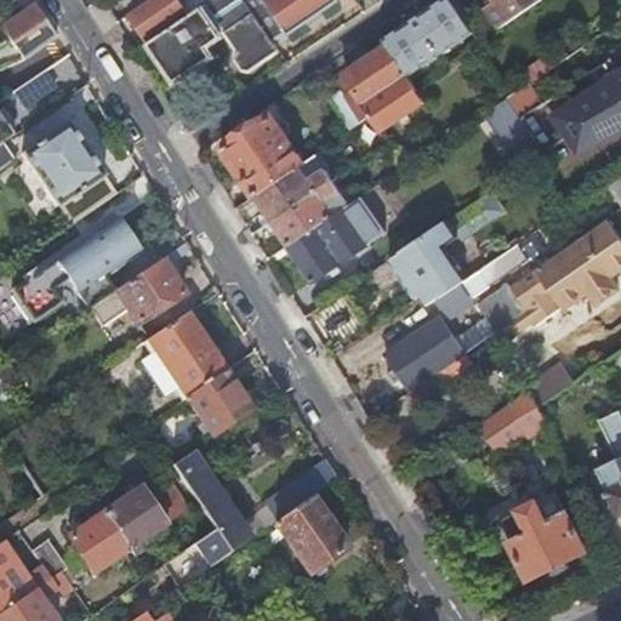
[(183,0),(149,0),(130,13),(136,22),(146,38),(187,10),(182,1),(183,0)]
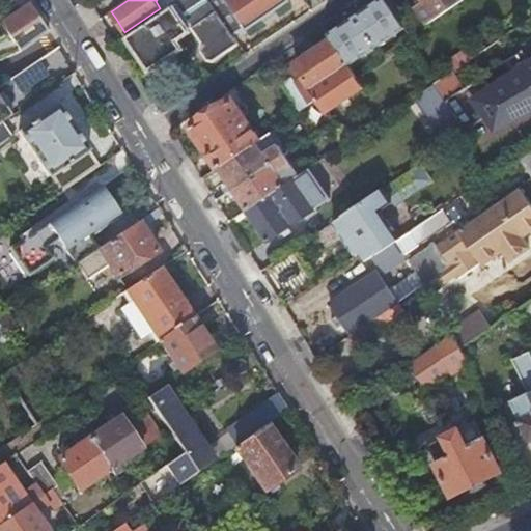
[(238,44),(232,34),(208,0),(179,0),(128,36),(127,42),(137,55),(138,54),(149,70),(169,55),(170,56),(182,48),(176,40),(189,30),(188,30),(192,26),(203,44),(202,45),(201,51),(206,59),(213,60),(238,44)]
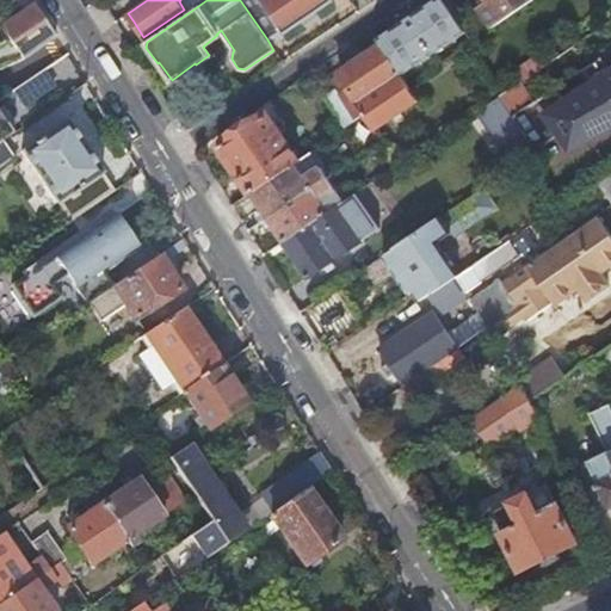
[(329,0),(240,0),(267,39),(279,31),(281,34),(331,0),(329,0)]
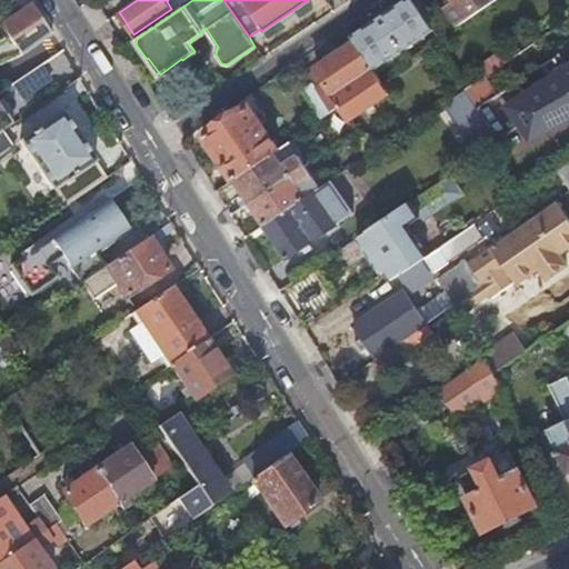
[(368,23),(351,36),(356,41),(373,67),(375,69),(433,29),(413,0),(403,0),(392,8),(391,7),(383,12),(375,18),(368,22),(368,23)]
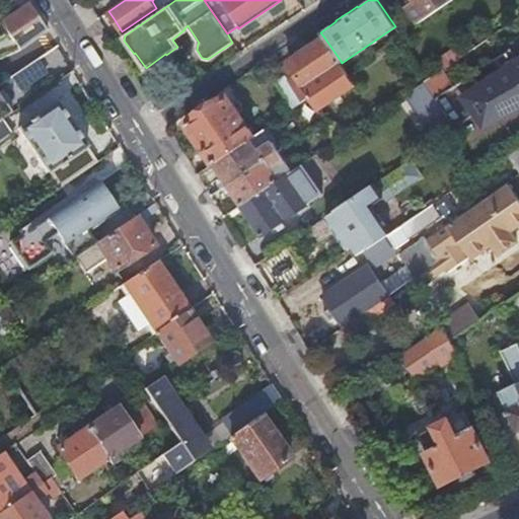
[(451,0),(414,0),(415,1),(408,6),(419,22),(451,0)]
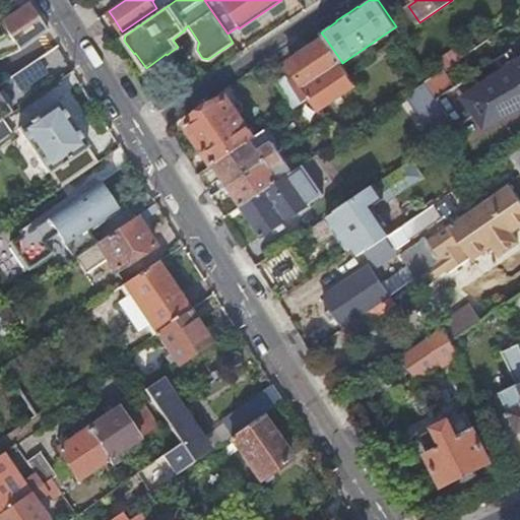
[(35,13),(28,3),(0,22),(6,33),(35,13)]
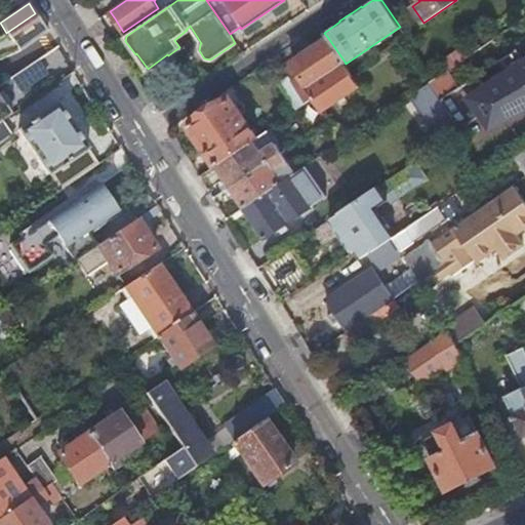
[(341,10),(346,16),(354,11),(350,4),(341,10)]
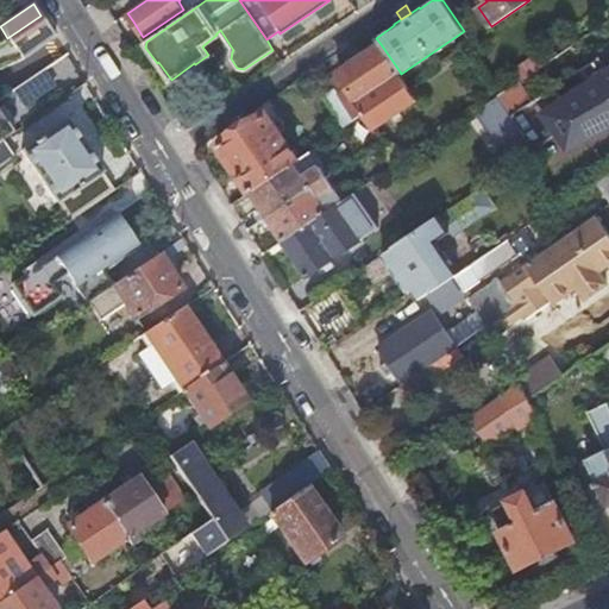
[(127,13),(121,18),(127,25),(133,22),(127,13)]
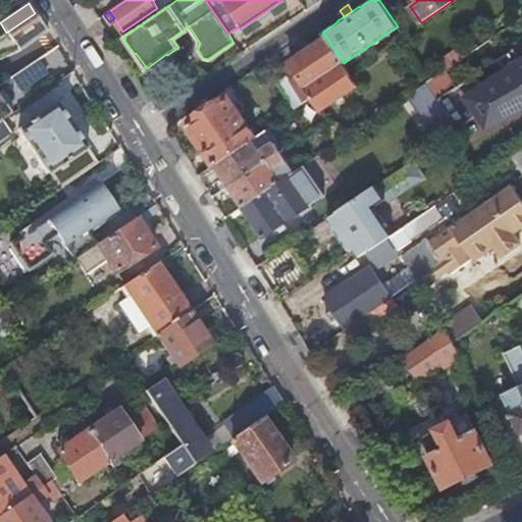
[(35,13),(6,33),(16,49),(46,30),(35,13)]
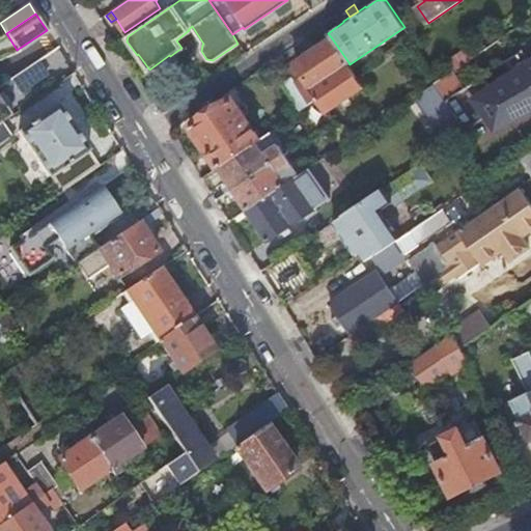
[(332,38),(287,68),(294,78),(299,87),(310,104),(315,100),(324,112),(364,85),(355,73),(350,64),(348,62),(332,38)]
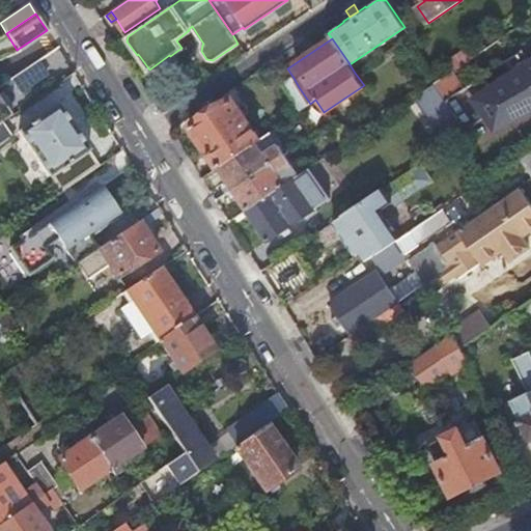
[(443,62),(449,72),(451,71),(471,57),(465,48),(443,62)]
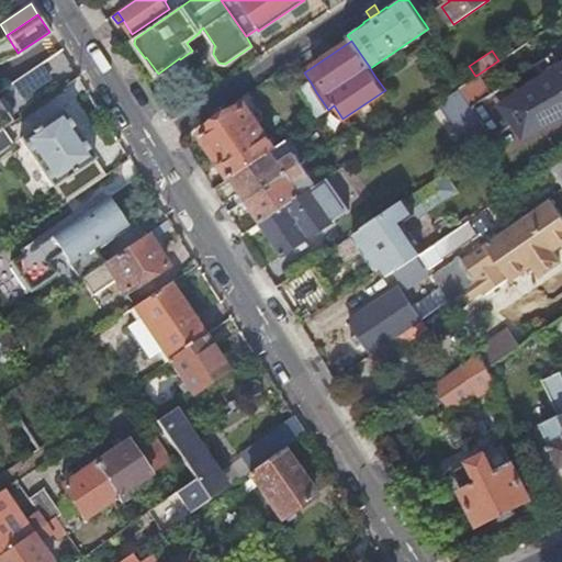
[(487,131),(493,139),(510,126),(520,142),(561,117),(561,60),(559,63),(551,52),(535,63),(542,75),(518,91),(510,79),(490,93),(484,97),(485,98),(472,107),(487,131)]
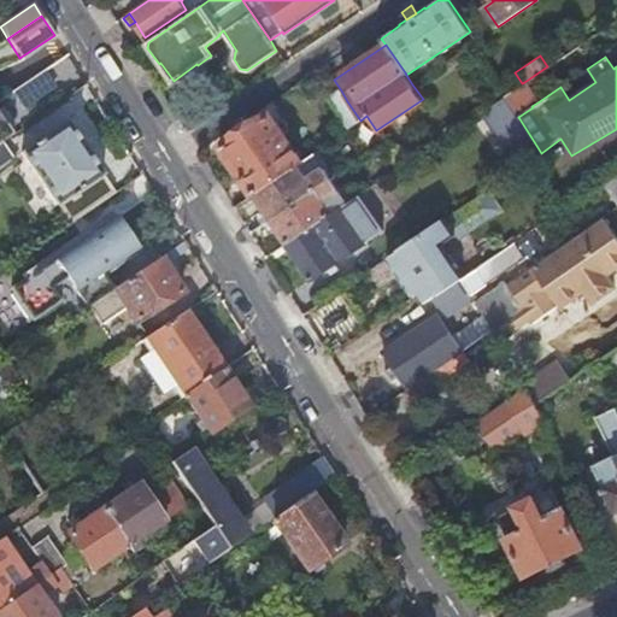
[(39,93),(72,75),(64,60),(30,77),(39,93)]
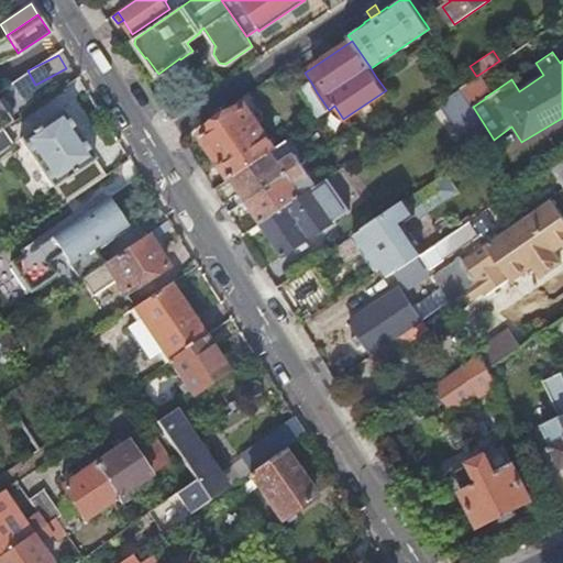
[(476,76),(460,88),(473,107),(486,98),(485,97),(490,94),(478,75),(476,76)]
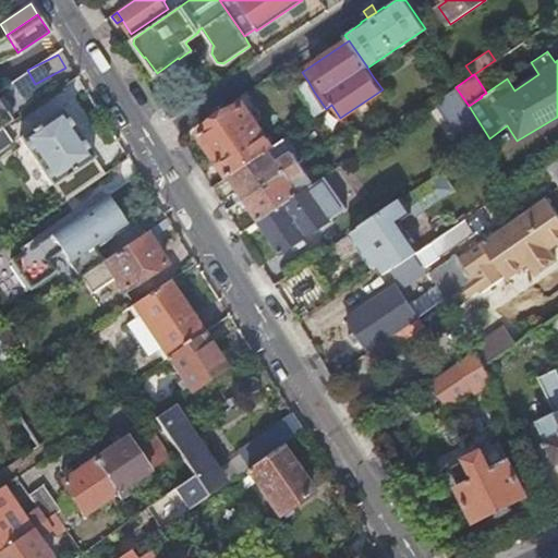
[(308,82),(296,88),(315,116),(326,109),(314,92),(308,82)]
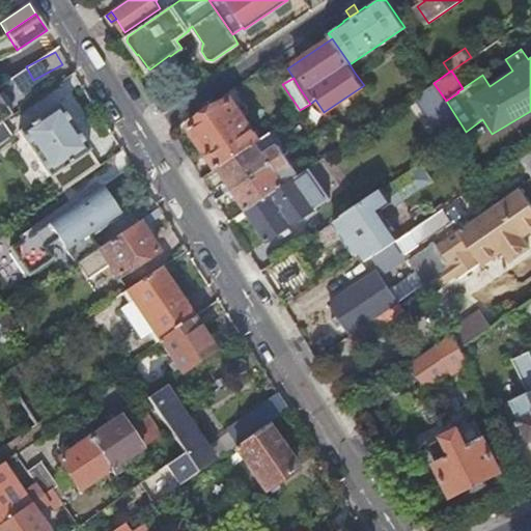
[(446,101),(434,83),(415,94),(449,143),(451,141),(466,132),(460,123),(446,101)]
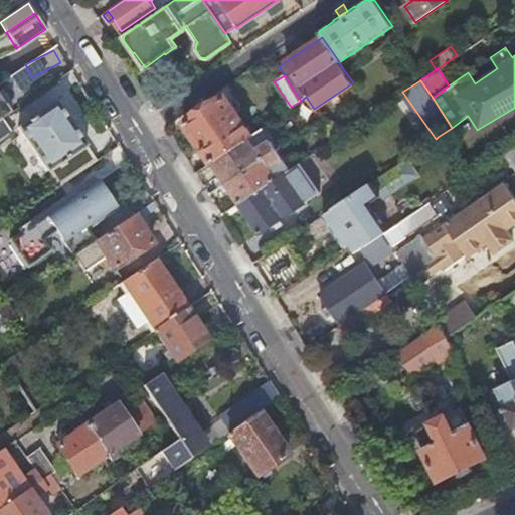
[(183,121),(209,161),(248,136),(251,134),(224,94),(183,121)]
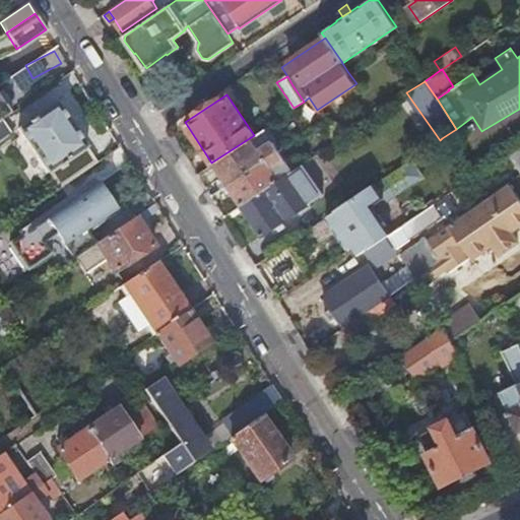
[(0,120),(2,120),(10,114),(0,99),(0,120)]
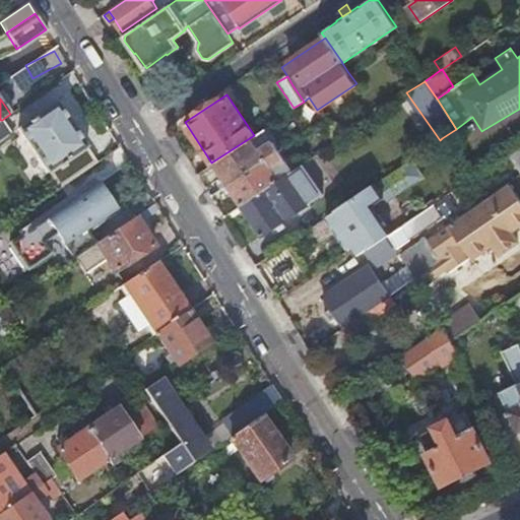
[(48,174),(86,147),(56,103),(17,129),(48,174)]
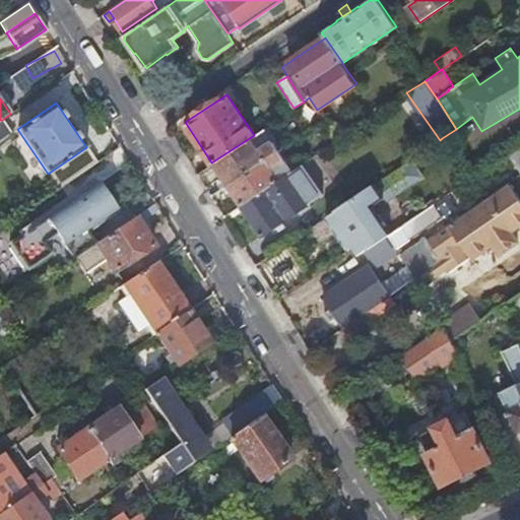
[(2,120),(0,120),(0,141),(12,134),(2,120)]
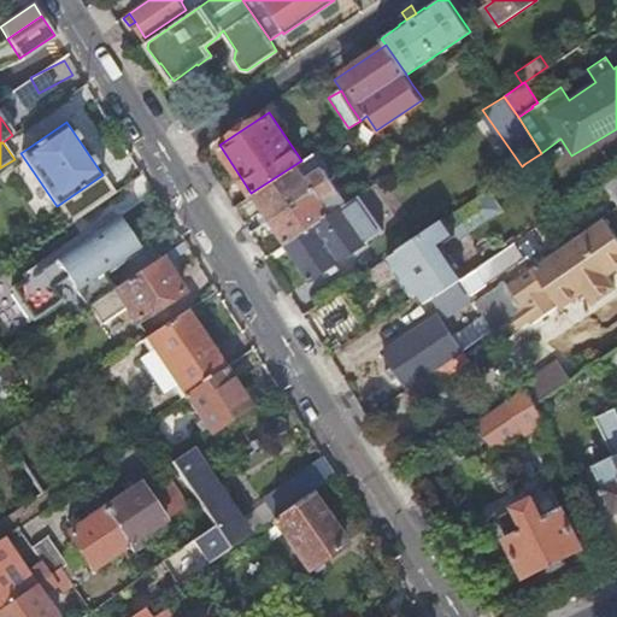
[(322,165),(313,152),(301,160),(298,163),(306,176),(322,165)]
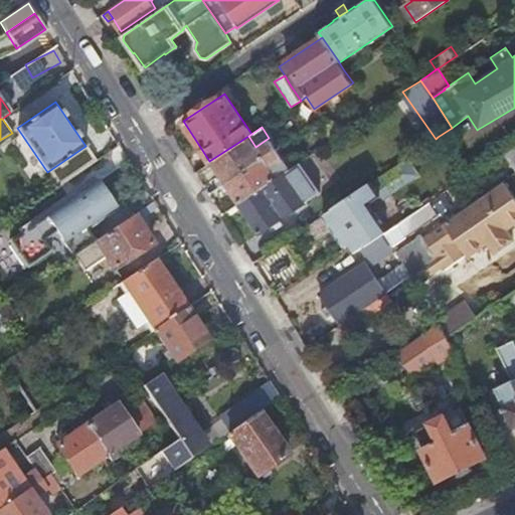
[(248,136),(209,161),(220,177),(224,183),(276,148),(269,138),(255,147),(248,136)]
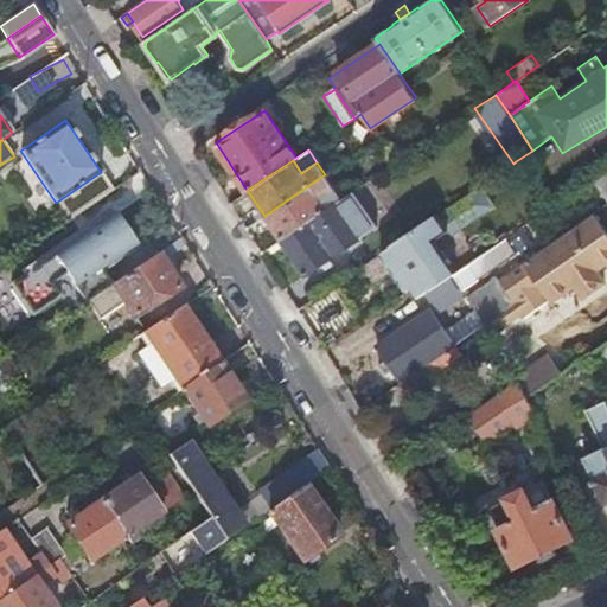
[(333,187),(325,174),(264,216),(269,223),(280,240),(328,208),(320,196),(333,187)]
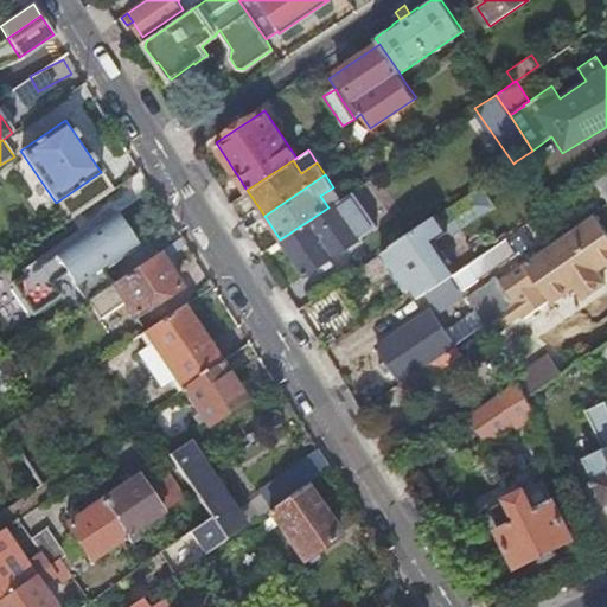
[(342,199),(333,187),(320,196),(328,208),(342,199)]
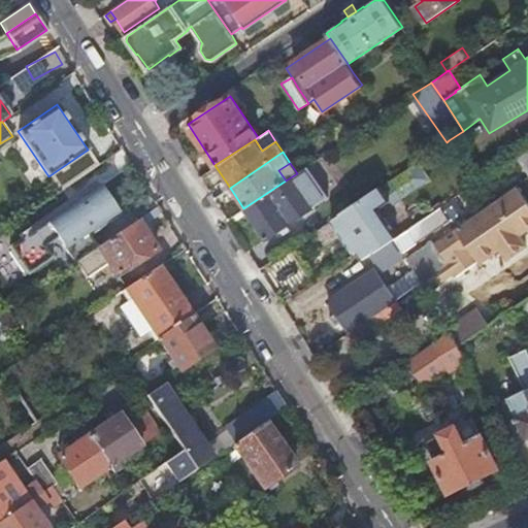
[(286,180),(243,208),(264,239),(328,197),(307,166),(297,173),(286,180)]
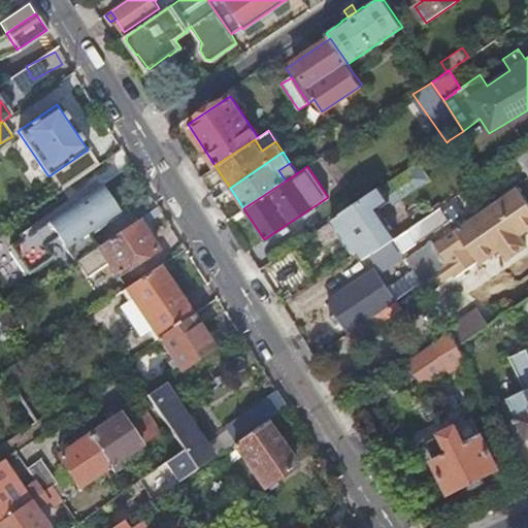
[(74,262),(97,246),(90,235),(120,215),(97,180),(75,195),(78,199),(45,221),(8,246),(10,250),(8,251),(9,252),(11,251),(15,258),(13,259),(17,264),(20,263),(24,269),(22,270),(23,271),(25,270),(27,273),(51,257),(43,245),(57,237),(73,262),(74,262)]
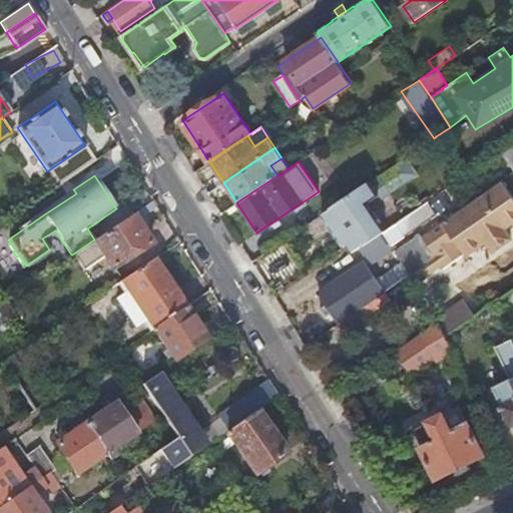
[(441,220),(463,252),(464,253),(484,239),(492,250),(510,237),(503,226),(504,225),(497,214),(512,203),(512,197),(500,179),(441,220)]
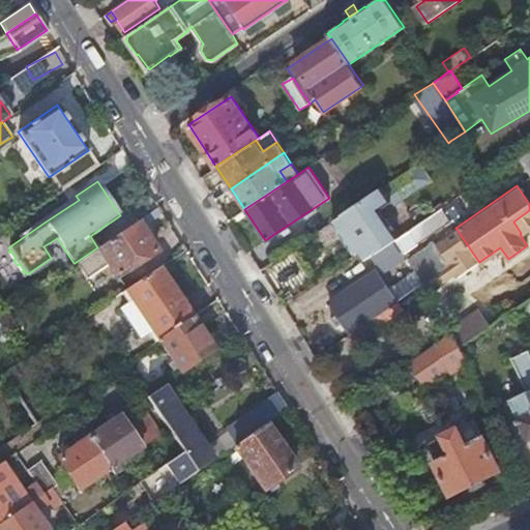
[(380,188),(330,222),(355,257),(359,254),(364,262),(396,240),(398,239),(379,211),(390,203),(380,188)]
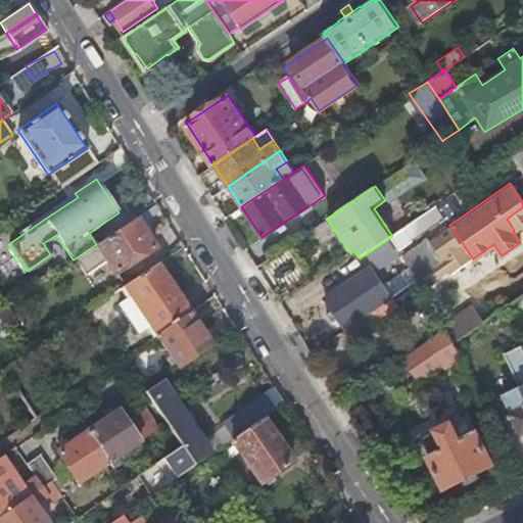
[(43,216),(45,219),(78,197),(75,193),(43,216)]
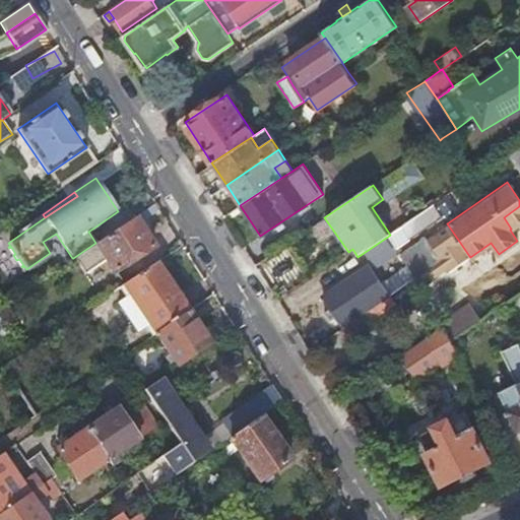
[(447,196),(435,204),(444,218),(456,209),(447,196)]
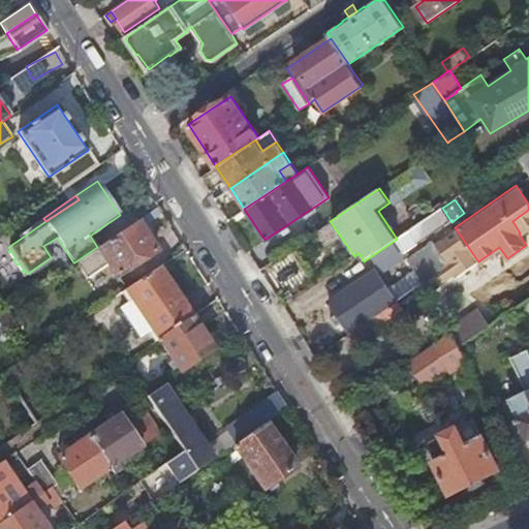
[(442,208),(397,239),(396,240),(406,253),(452,222),(442,208)]
